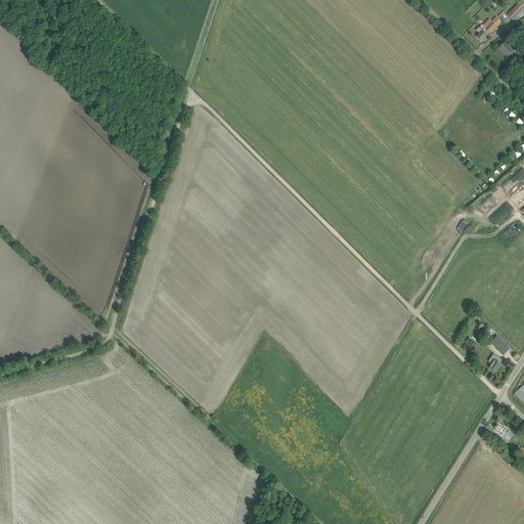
[(508,15),(514,20),(523,9),(523,4),(521,1),(508,15)]
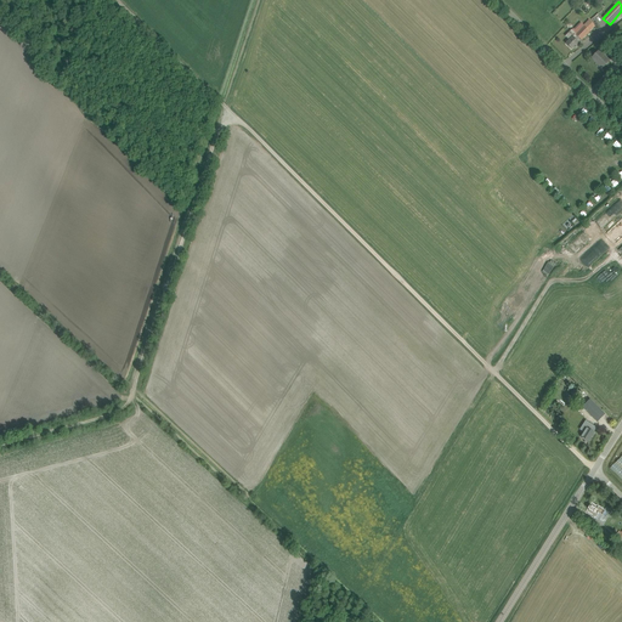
[(570,40),(566,44),(571,49),(575,46),(576,47),(580,44),(576,40),(580,38),(582,40),(594,26),(589,21),(576,34),(571,30),(565,37),(570,40)]
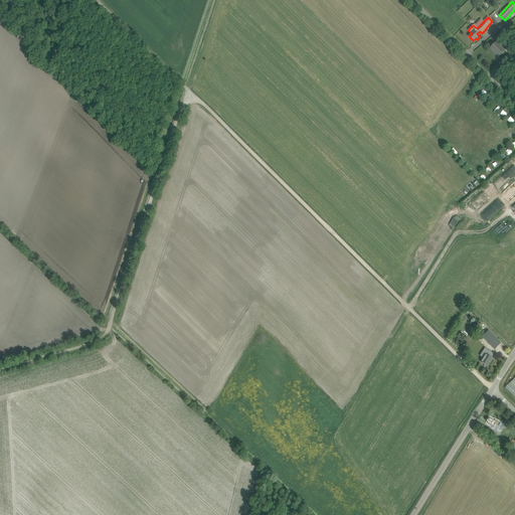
[(499,57),(505,50),(496,42),(490,48),(499,57)]
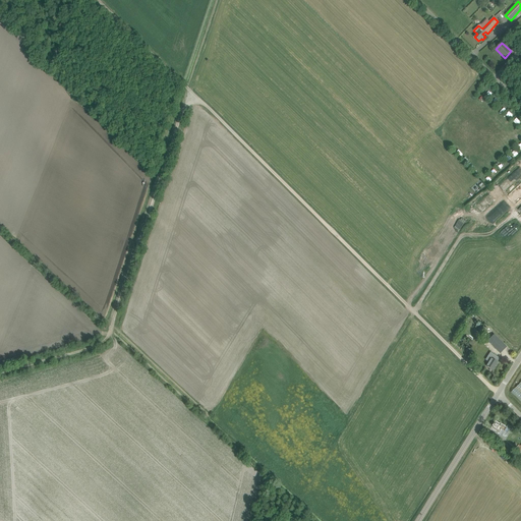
[(494,332),(487,338),(496,346),(502,339),(494,332)]
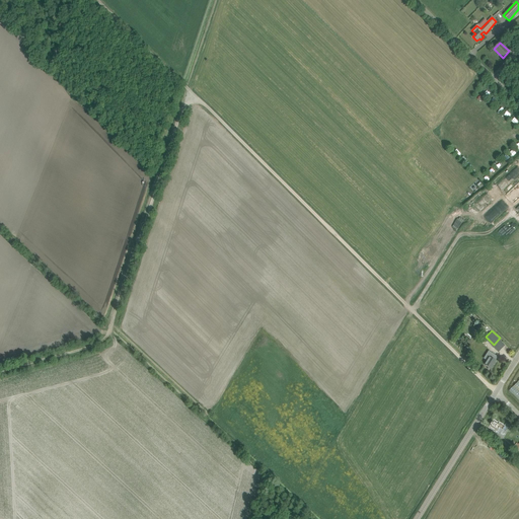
[(476,353),(486,357),(489,350),(486,348),(487,346),(482,344),(476,353)]
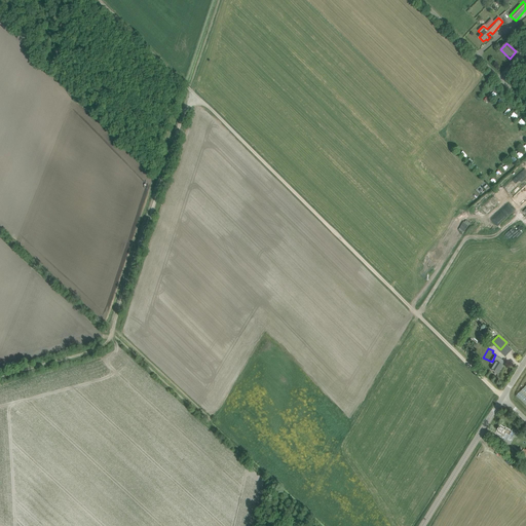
[(498,361),(491,370),(497,374),(502,366),(502,365),(502,364),(498,361)]
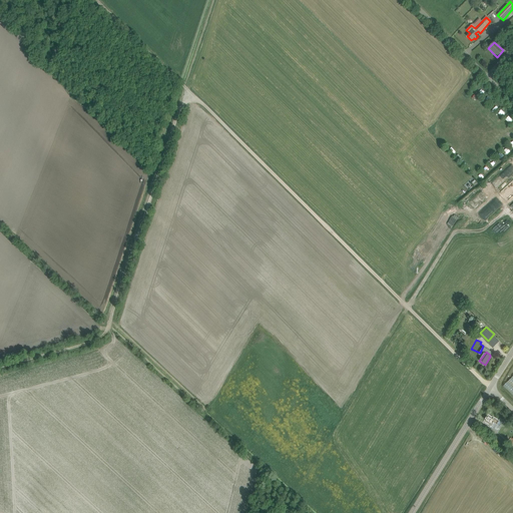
[(512,376),(503,386),(512,395),(512,376)]
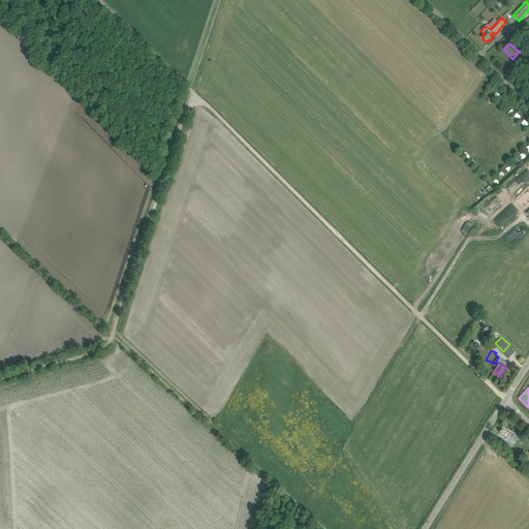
[(500,435),(506,439),(508,435),(512,438),(515,435),(507,430),(507,431),(503,429),(500,435)]
